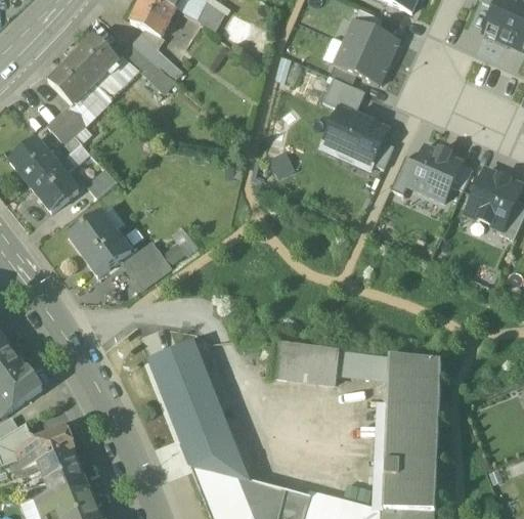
[(161,37),(175,9),(156,0),(141,0),(130,22),(161,37)]
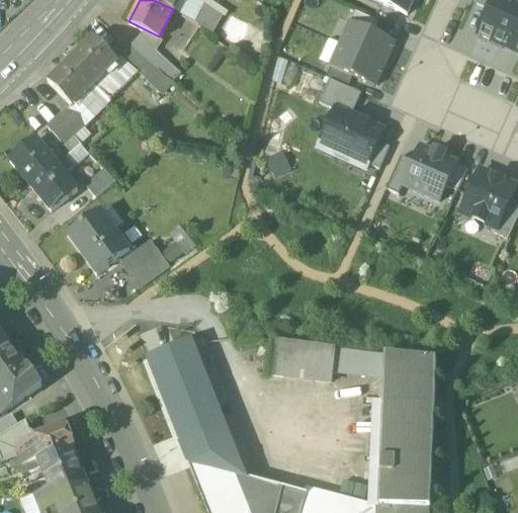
[(154,0),(173,9),(177,0),(154,0)]
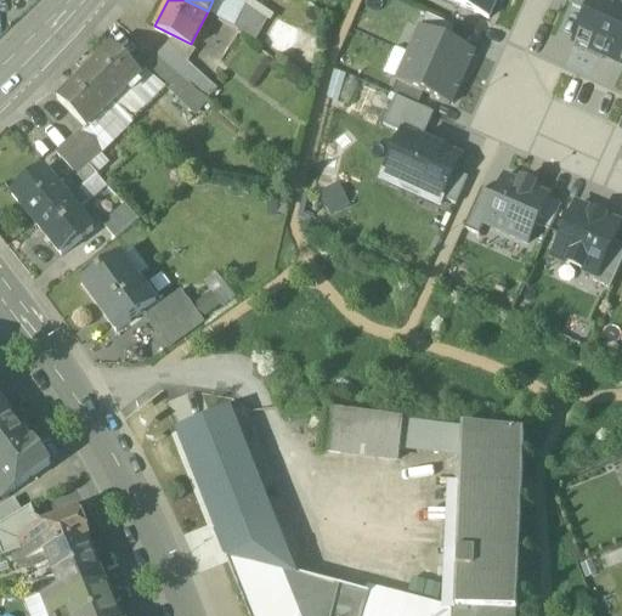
[(213,0),(208,11),(238,28),(252,39),(265,15),(246,1),(246,0),(213,0)]
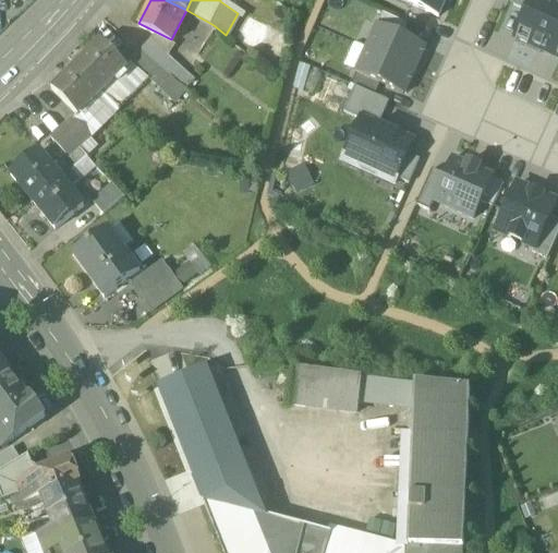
[(238,13),(226,35),(227,36),(240,13),(220,0),(220,1),(238,13)]
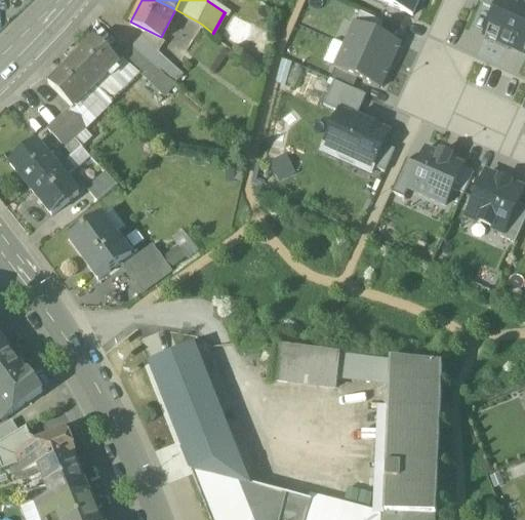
[(386,0),(412,11),(417,0),(386,0)]
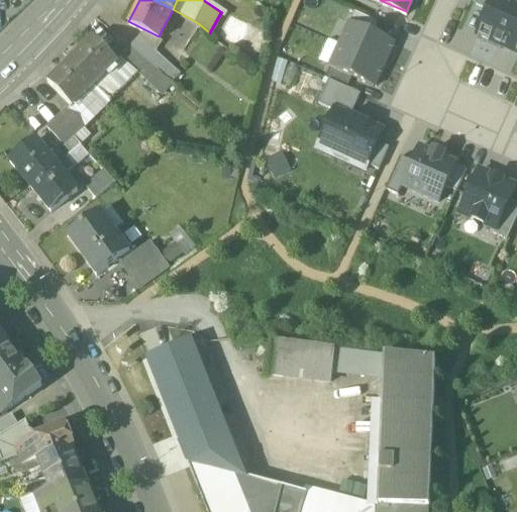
[(491,0),(488,7),(476,32),(516,49),(516,0),(491,0)]
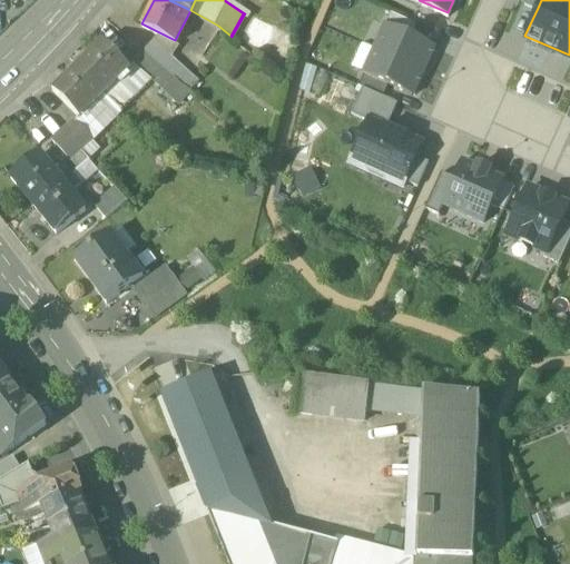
[(391,9),(385,21),(410,32),(415,20),(391,9)]
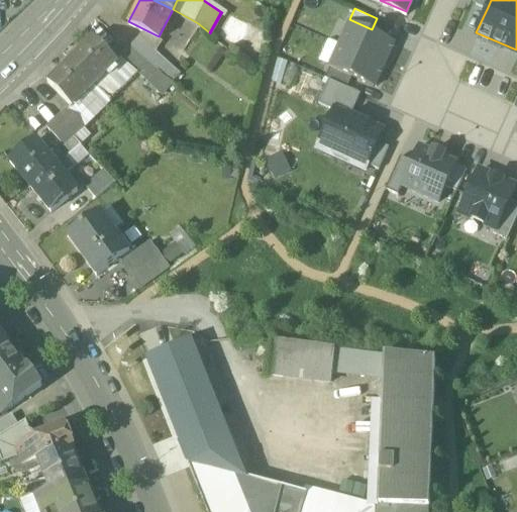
[(349,19),(339,41),(384,62),(394,39),(372,29),(349,19)]
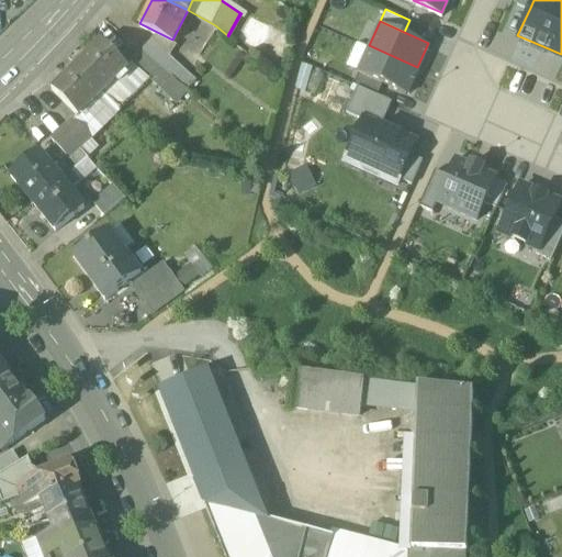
[(152,35),(142,47),(158,62),(160,64),(169,53),(170,52),(152,35)]
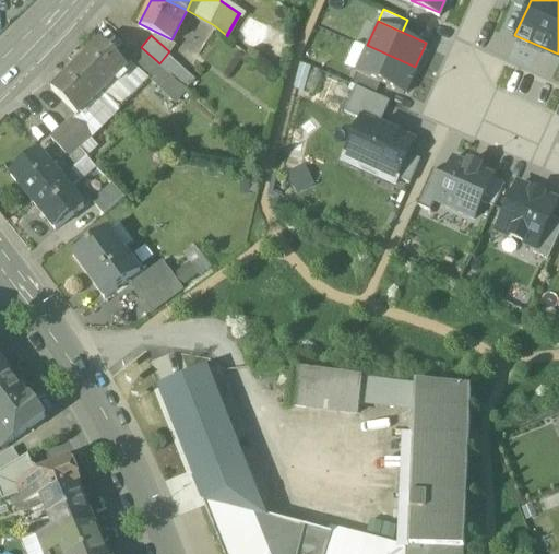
[(76,61),(103,87),(127,63),(126,62),(100,37),(76,61)]
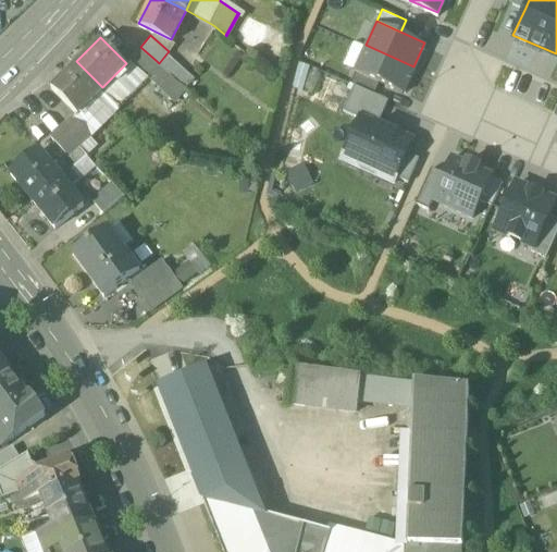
[(355,69),(366,45),(354,39),(343,63),(355,69)]
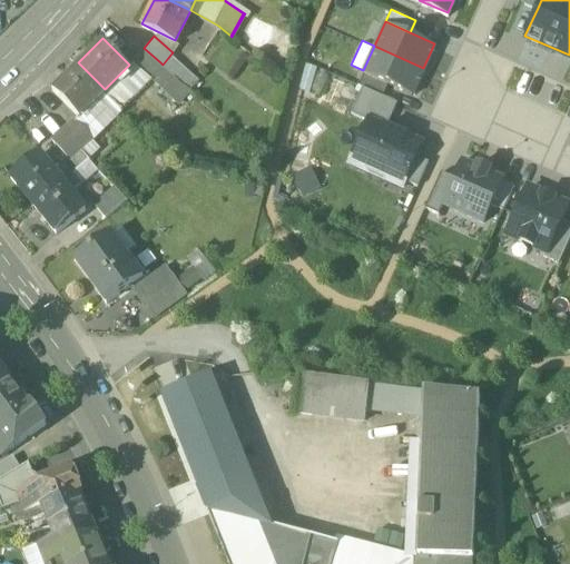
[(374,46),(363,70),(387,81),(412,92),(423,68),(374,46)]
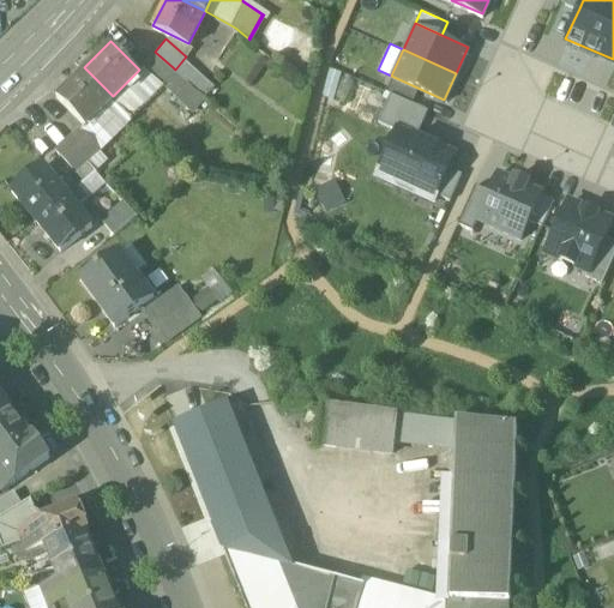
[(162,80),(173,67),(155,52),(154,50),(143,64),(162,80)]
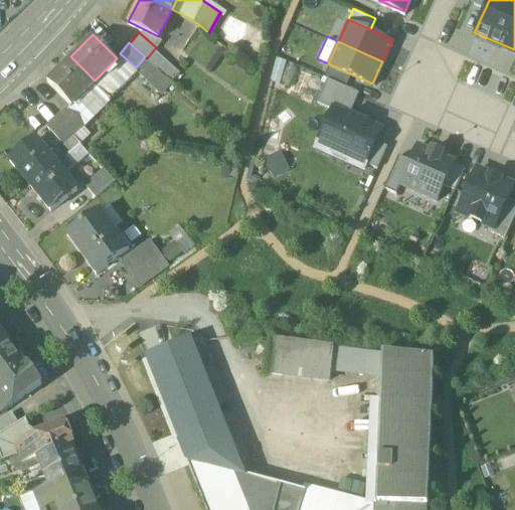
[(155,48),(147,58),(160,69),(168,60),(155,48)]
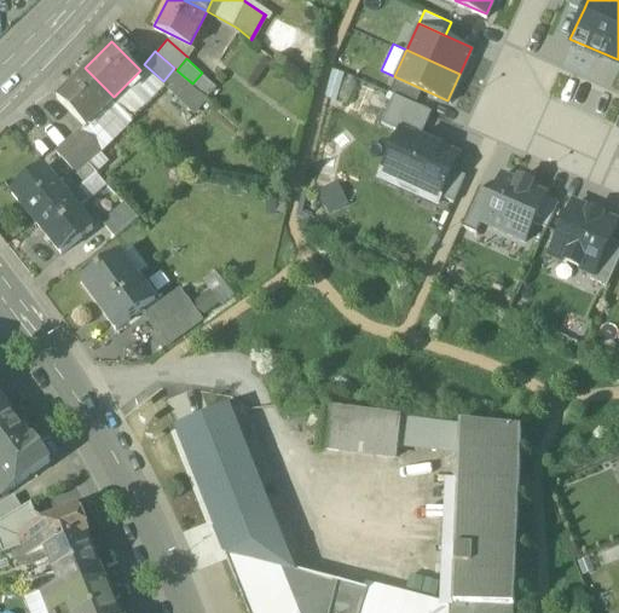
[(144,64),(139,69),(140,70),(114,97),(132,116),(165,82),(163,81),(144,64)]
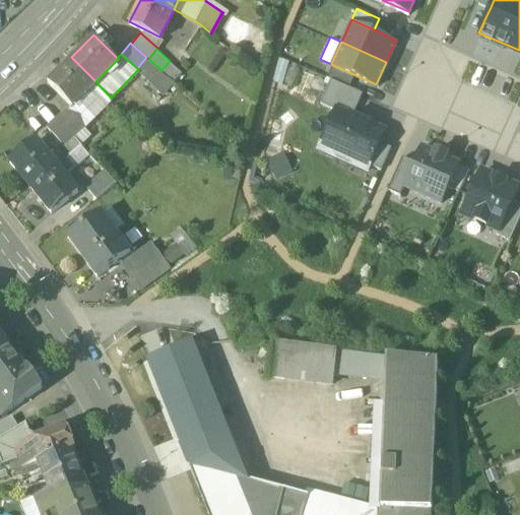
[(287,58),(278,56),(272,78),(282,81),(287,58)]
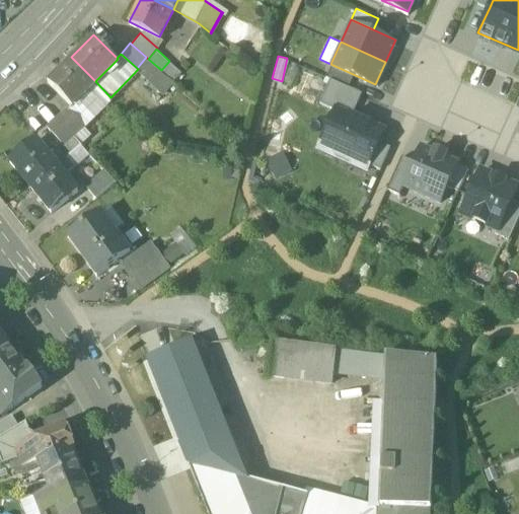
[(72,104),(95,81),(71,57),(48,79),(71,103),(72,104)]
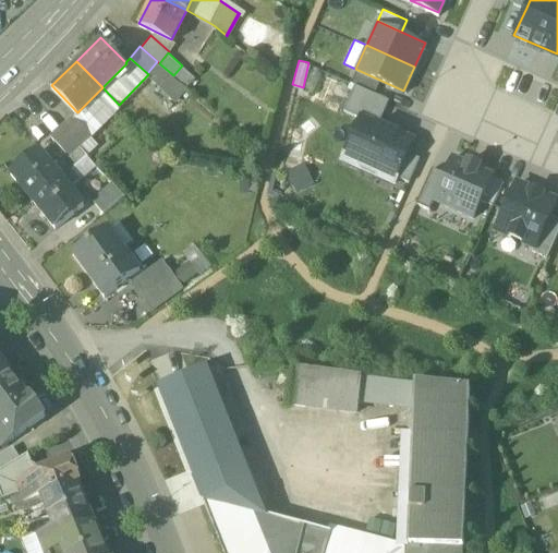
[(185,85),(173,75),(159,63),(157,61),(147,73),(148,74),(174,97),(185,85)]
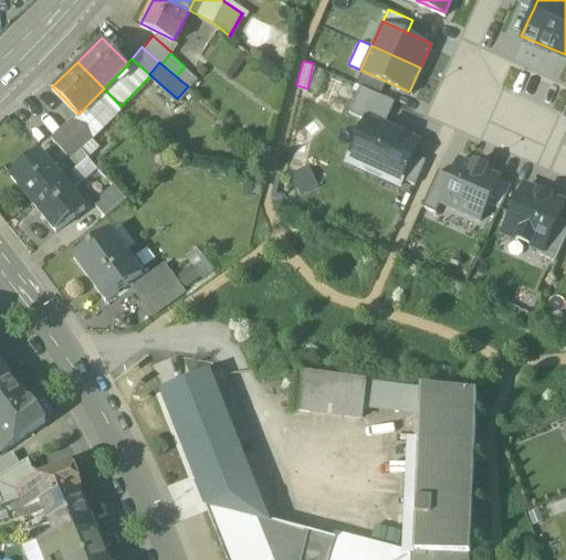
[(197,75),(185,66),(176,76),(188,86),(197,75)]
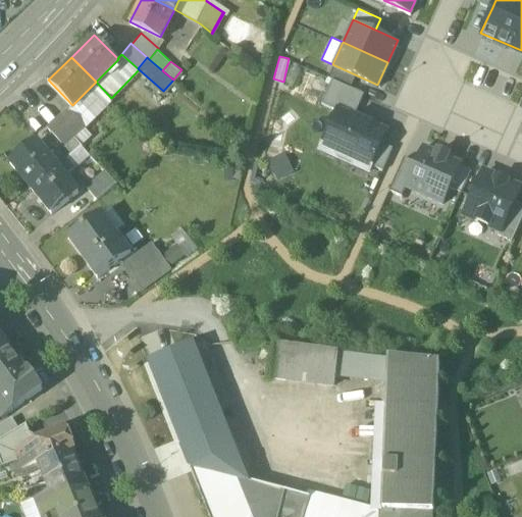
[(355,74),(332,64),(327,75),(331,78),(350,86),(355,74)]
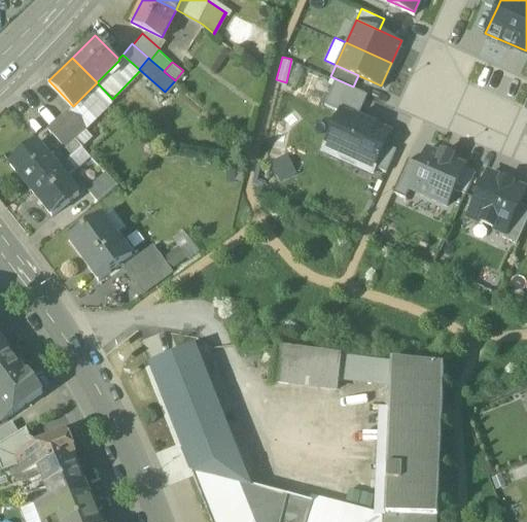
[(324,102),(340,110),(342,108),(356,114),(366,93),(353,87),(335,78),(324,102)]
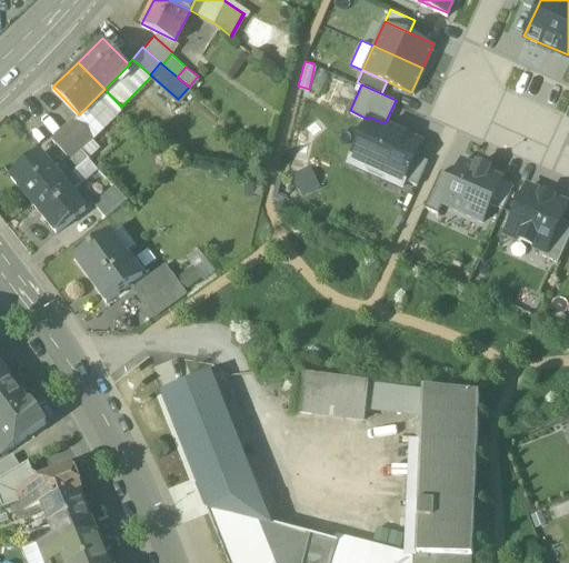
[(122,108),(121,107),(105,89),(79,114),(78,113),(75,117),(91,136),(92,138),(122,108)]
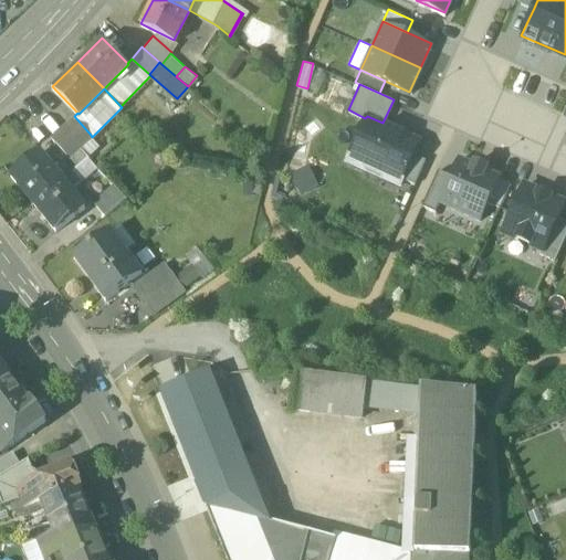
[(63,126),(63,127),(80,145),(91,135),(74,116),(63,126)]
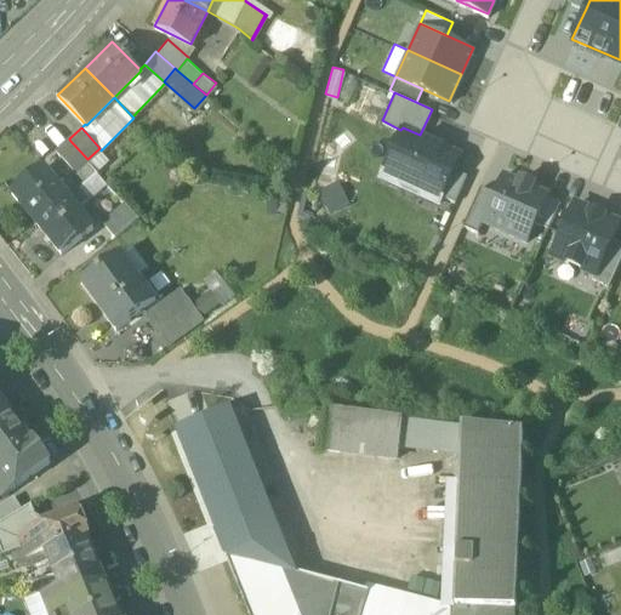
[(420,135),(403,127),(400,130),(383,168),(402,176),(398,184),(419,193),(422,186),(440,193),(453,166),(459,153),(420,135)]
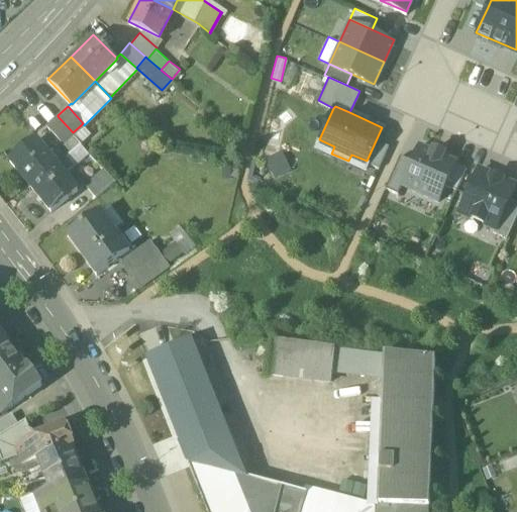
[(62,141),(73,132),(58,116),(47,125),(62,141)]
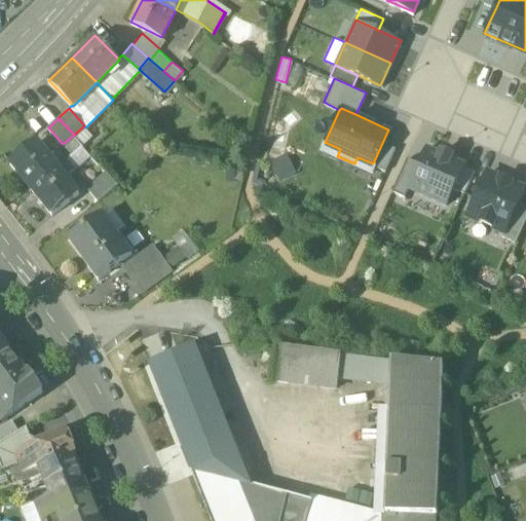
[(63,144),(72,154),(83,145),(74,135),(63,144)]
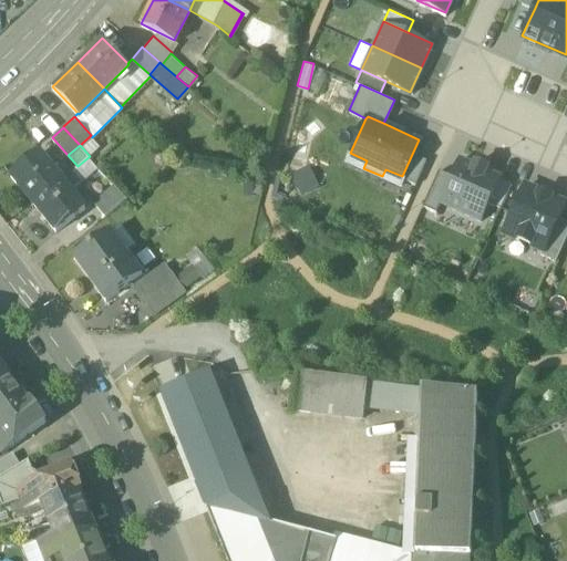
[(11,174),(33,201),(62,177),(40,151),(11,174)]
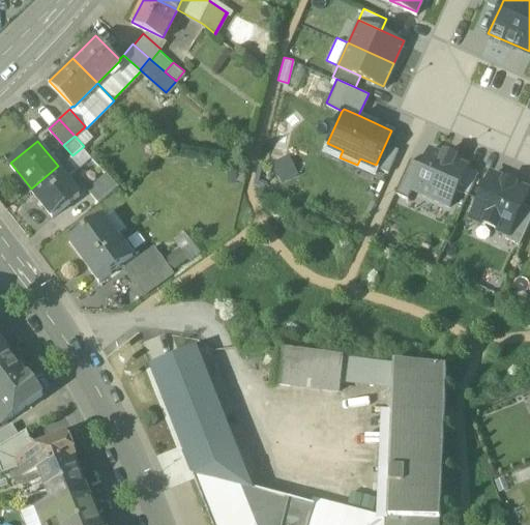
[(398,148),(386,142),(376,165),(387,170),(398,148)]
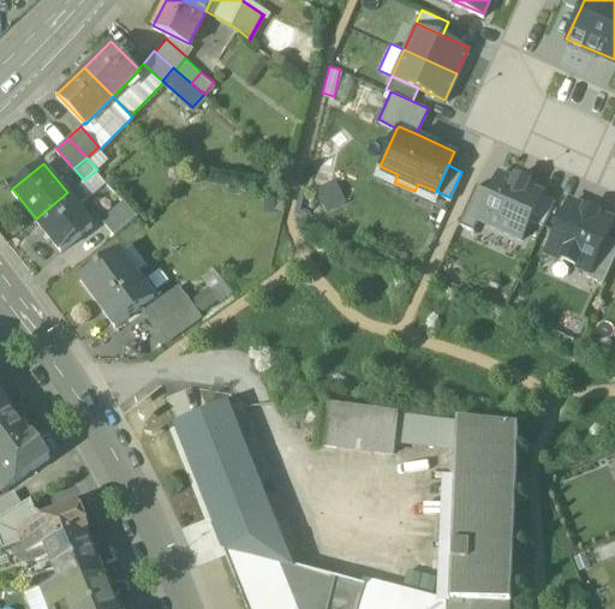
[(513,177),(499,171),(490,189),(477,216),(521,236),(542,190),(526,183),(529,179),(515,173),(513,177)]
